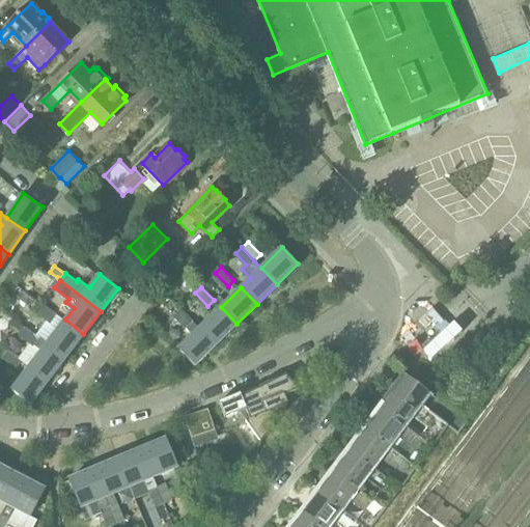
[(51,322),(57,313),(43,303),(36,310),(51,322)]
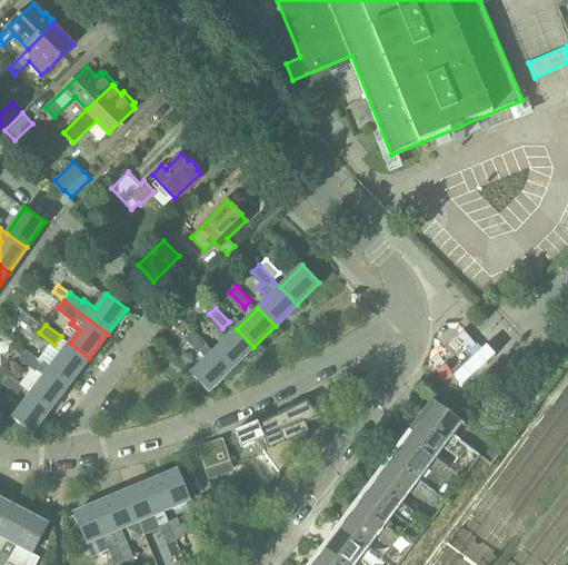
[(200,349),(207,343),(193,329),(187,336),(200,349)]
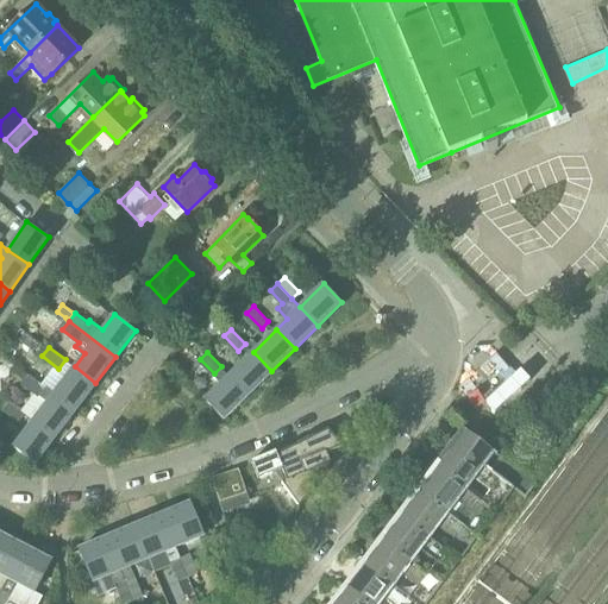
[(271,371),(254,352),(230,375),(249,394),(271,371)]
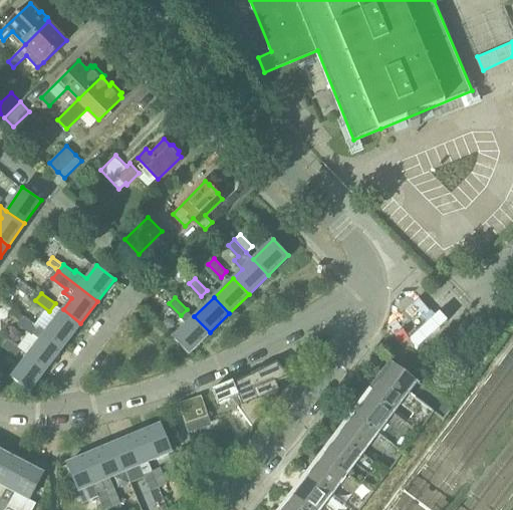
[(33,333),(38,325),(13,306),(9,312),(20,321),(19,322),(33,333)]
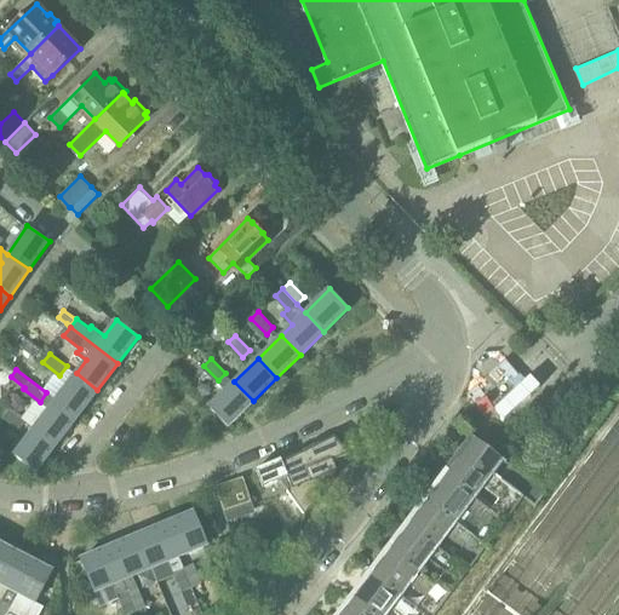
[(97,390),(76,373),(56,400),(78,417),(97,390)]
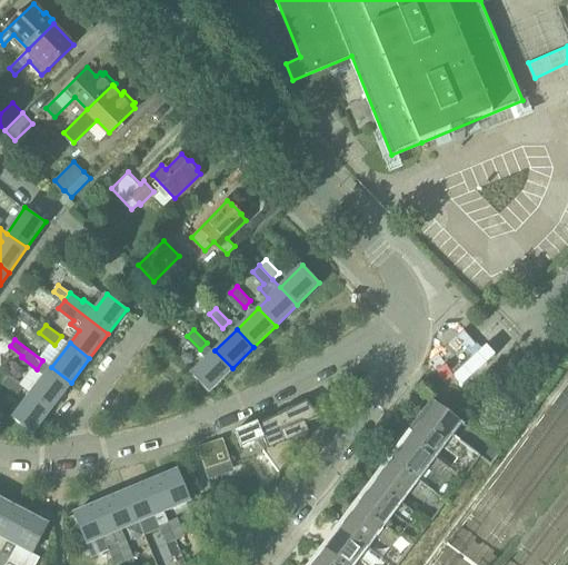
[(210,390),(232,368),(215,350),(192,373),(210,390)]
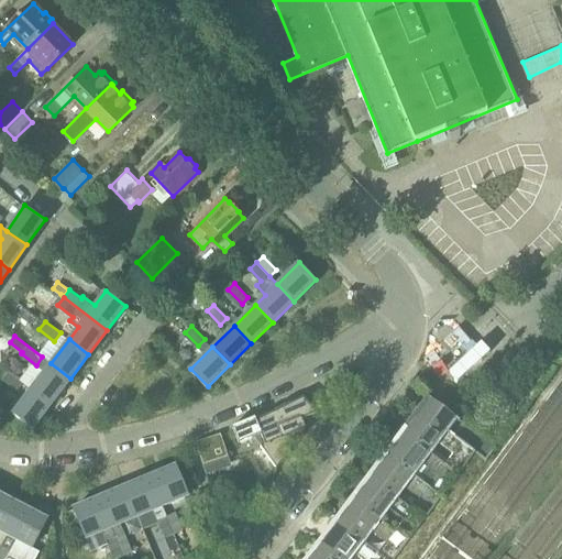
[(52,402),(70,379),(51,363),(42,357),(36,365),(44,371),(33,387),(52,402)]
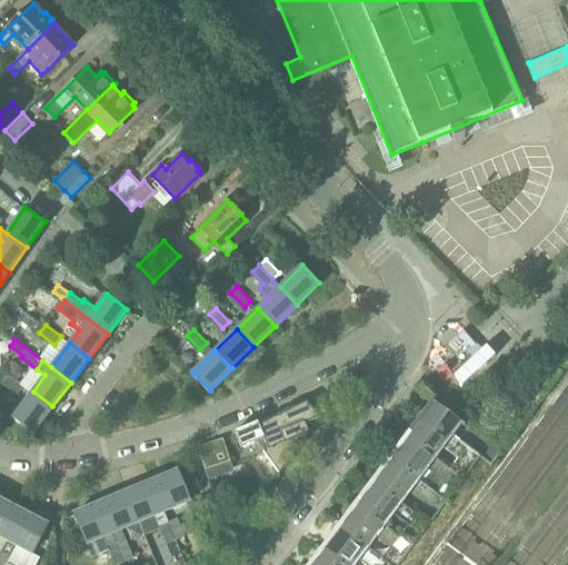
[(18,393),(25,385),(9,374),(2,382),(18,393)]
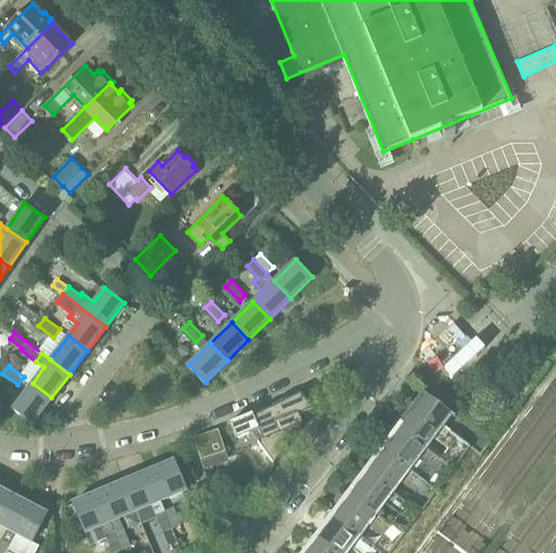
[(33,422),(51,397),(33,383),(14,407),(33,422)]
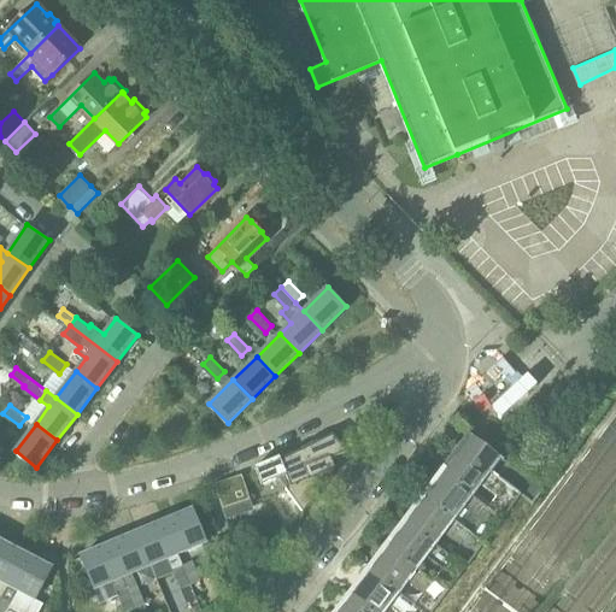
[(498,494),(488,505),(488,506),(503,517),(522,492),(492,470),(503,455),(469,431),(467,434),(469,435),(463,443),(461,442),(450,457),(452,458),(446,466),(444,464),(440,470),(473,494),(474,494),(482,482),(498,494)]
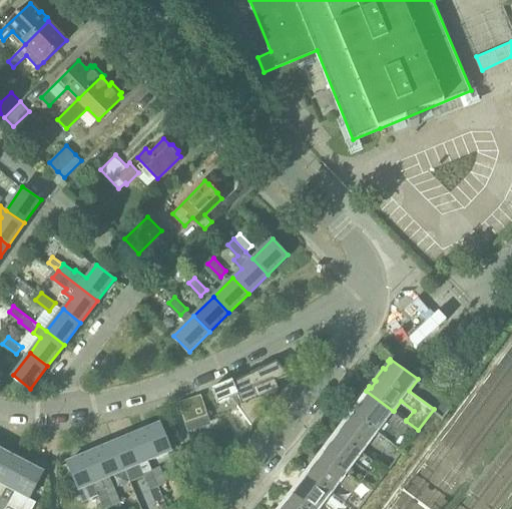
[(233,383),(232,380),(211,388),(217,403),(238,394),(242,403),(238,405),(253,425),(278,393),(277,390),(279,389),(276,381),(290,375),(278,361),(233,383)]
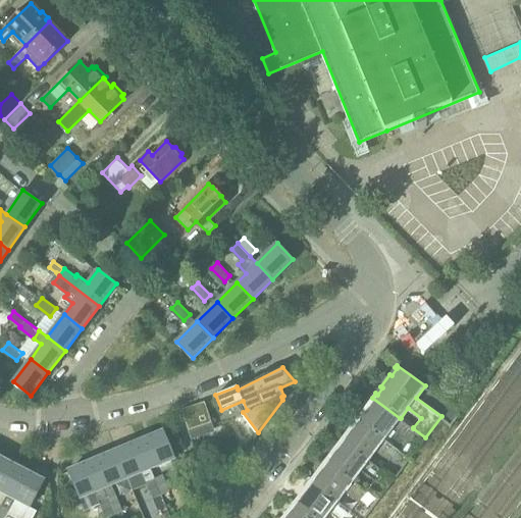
[(398,449),(410,458),(425,437),(413,428),(413,427),(401,418),(400,418),(372,398),(365,407),(367,408),(362,415),(360,414),(357,418),(384,439),(385,438),(393,429),(405,438),(398,449)]
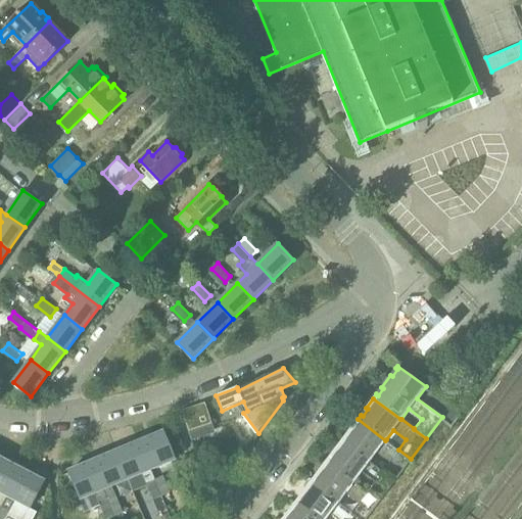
[(189,430),(212,422),(206,402),(183,409),(189,430)]
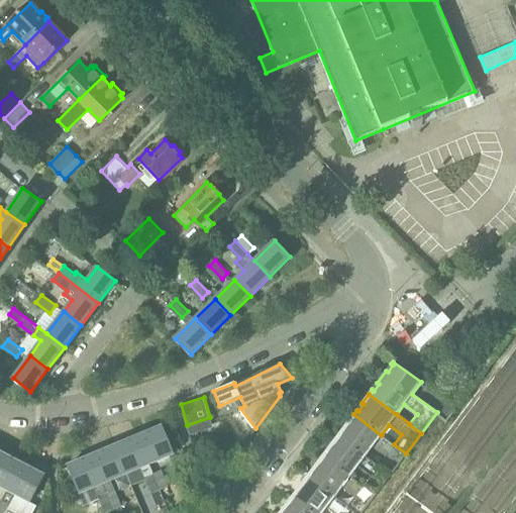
[(366,455),(366,454),(374,445),(386,454),(379,465),(391,474),(406,453),(394,444),(382,434),(381,435),(353,414),(346,423),(348,425),(343,431),(341,430),(338,434),(366,455)]
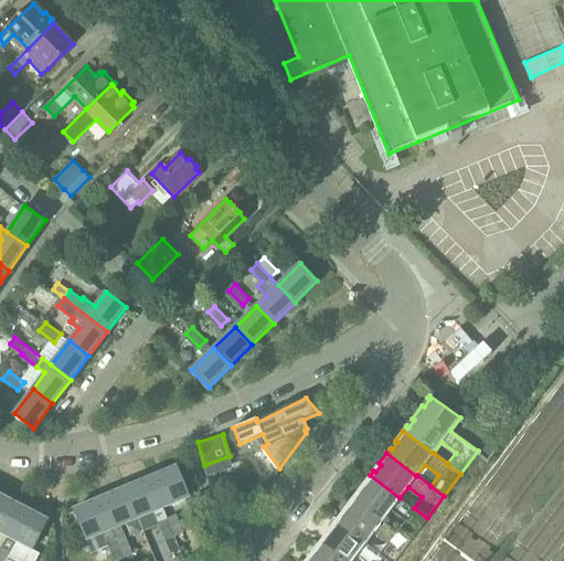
[(163,506),(190,495),(177,465),(151,476),(163,506)]
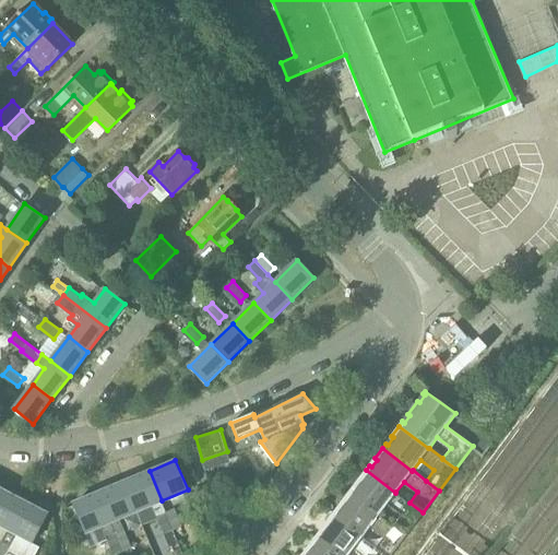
[(379,515),(388,504),(401,514),(393,524),(406,534),(423,512),(410,503),(395,492),(395,493),(366,470),(358,480),(360,482),(355,489),(353,487),(348,492),(379,515)]
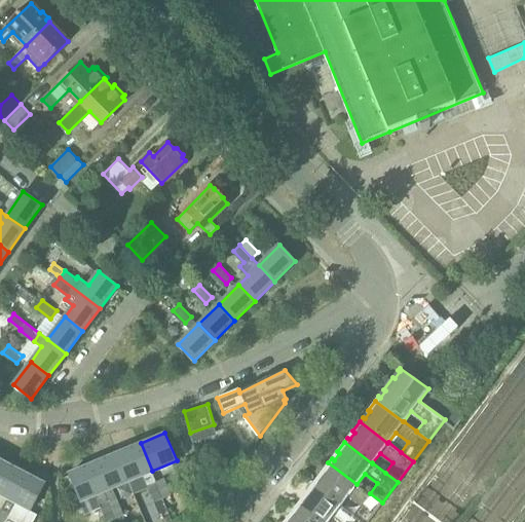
[(156,500),(163,497),(156,481),(152,471),(141,443),(117,453),(128,481),(145,474),(156,500)]
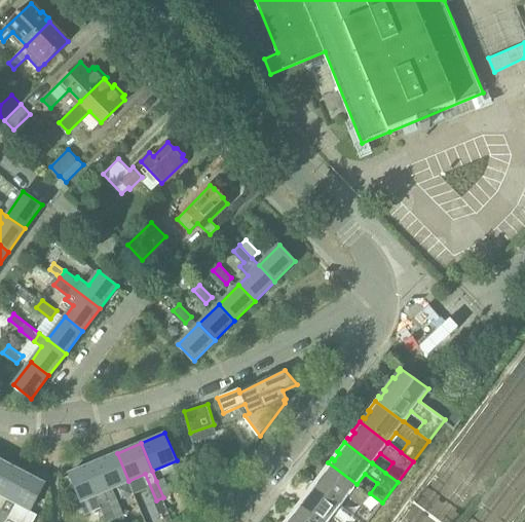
[(117,453),(94,463),(116,517),(118,516),(124,514),(113,488),(128,481),(117,453)]
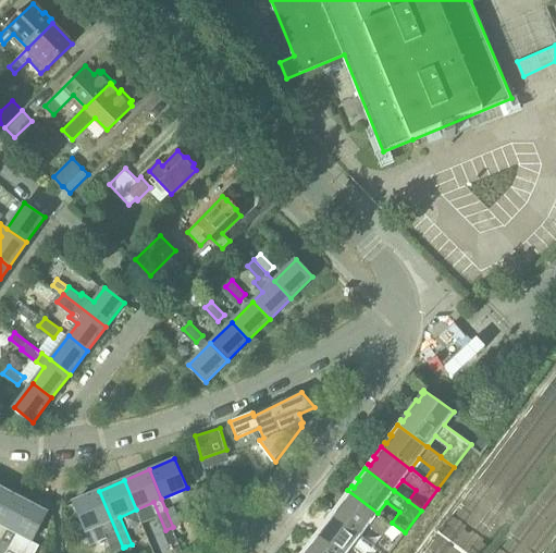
[(23,499),(0,487),(0,523),(8,527),(23,499)]
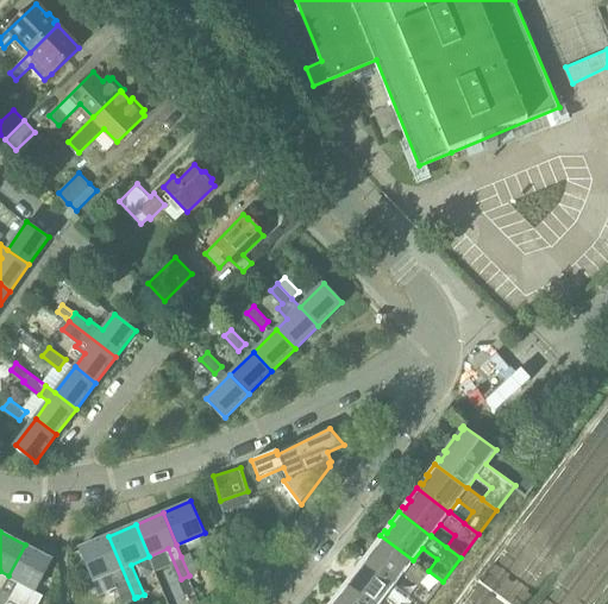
[(395,584),(403,572),(419,583),(411,595),(409,595),(421,603),(425,603),(443,582),(428,571),(413,560),(380,535),(371,546),(374,548),(368,557),(365,554),(362,559),(395,584)]
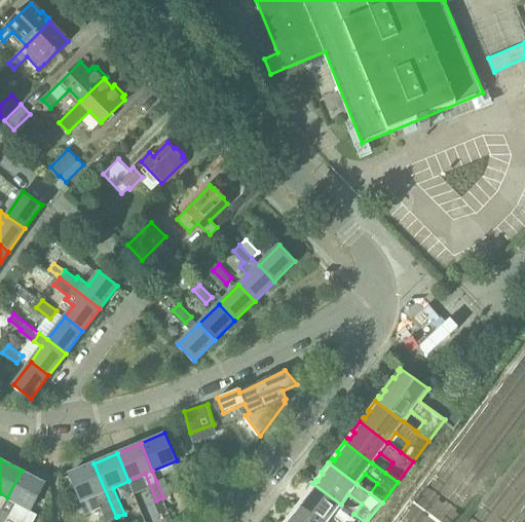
[(116,517),(94,463),(69,473),(81,501),(98,494),(108,520),(116,517)]
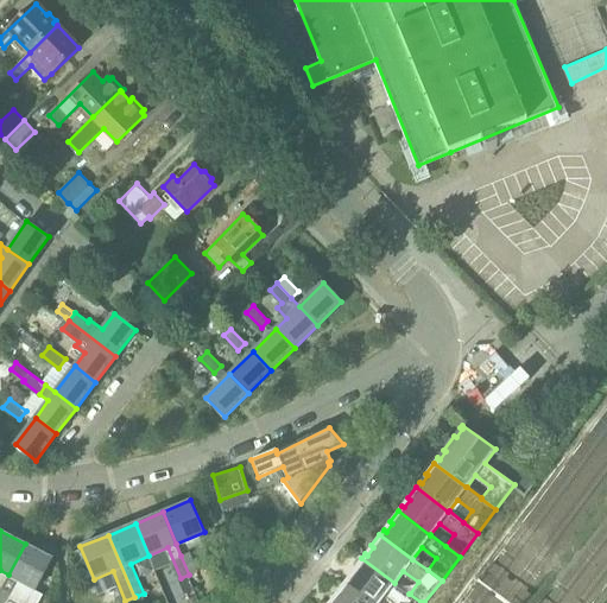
[(4,586),(0,591),(0,602),(5,602),(8,597),(20,602),(36,602),(43,592),(36,589),(52,558),(25,544),(8,575),(4,586)]
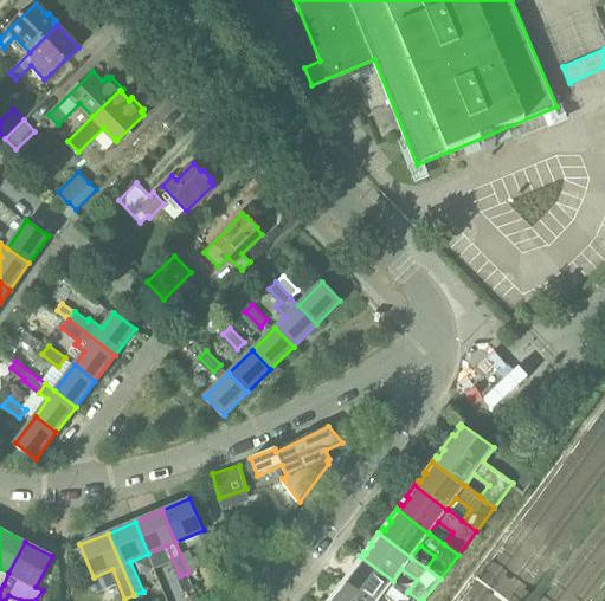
[(190,550),(180,554),(188,573),(198,569),(190,550)]
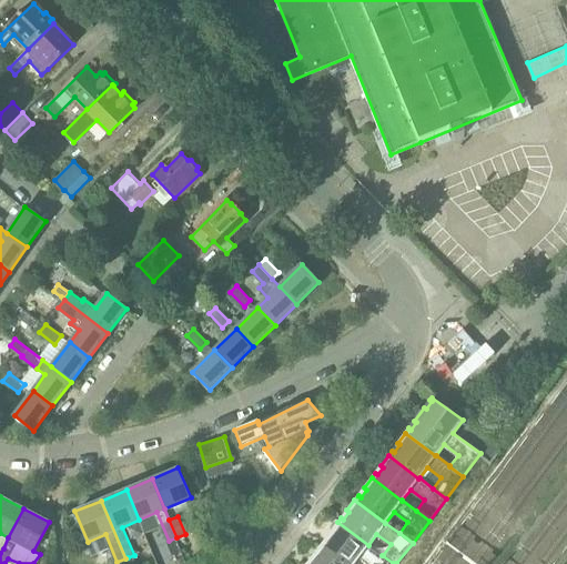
[(346,563),(354,563),(360,556),(370,563),(393,563),(382,555),(383,555),(368,545),(337,522),(330,533),(332,534),(326,542),(324,540),(321,545),(346,563)]
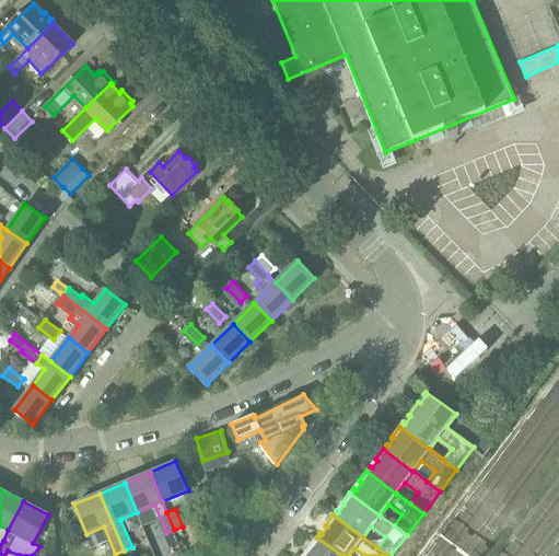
[(341,555),(316,537),(309,547),(311,548),(305,555),(303,555),(301,555),(341,555)]
